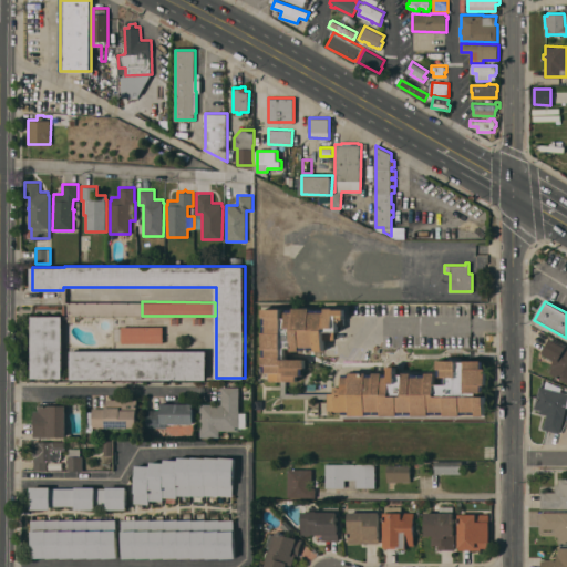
[(310,308),(310,309),(326,309),(326,307),(334,308),(346,308),(346,315),(344,315),(344,319),(343,319),(343,325),(338,325),(338,331),(334,331),(334,339),(323,339),(323,350),(316,350),(316,349),(301,349),(301,351),(292,351),(292,353),(286,353),(286,359),(306,359),(306,368),(303,368),(303,374),(301,374),(301,375),(297,375),(297,380),(269,380),(269,372),(264,372),(264,364),(263,364),(263,356),(264,356),(264,349),(263,349),(263,332),(265,332),(265,317),(263,317),(263,308),(282,308),(282,317),(286,317),(287,311),(287,309),(294,309),(294,308),(310,308)]
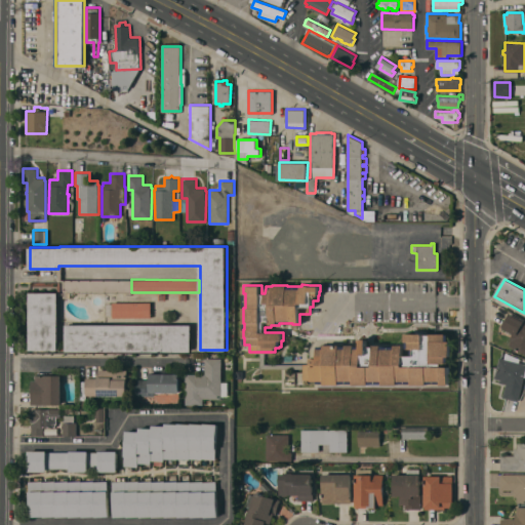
[(30,350),(30,292),(58,292),(58,350),(30,350)]
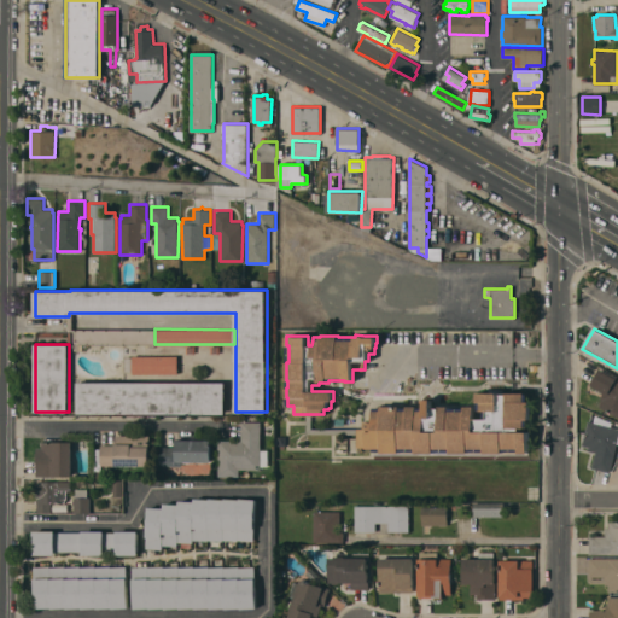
[(133,373),(133,372),(126,372),(126,357),(133,357),(133,355),(178,355),(178,373),(133,373)]
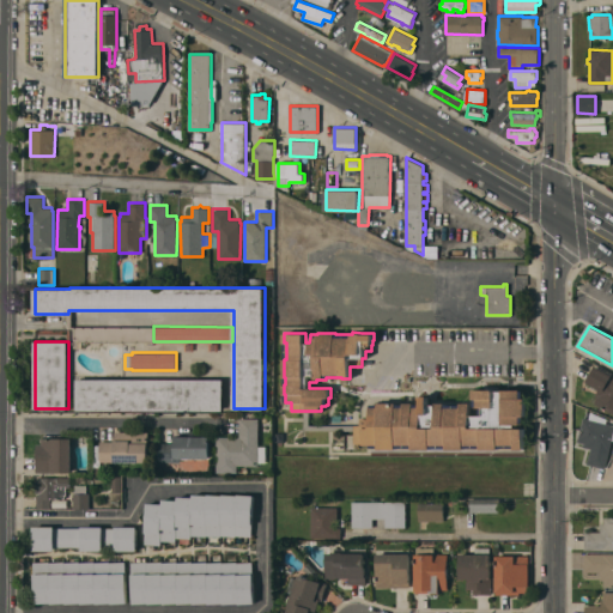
[(612,412),(594,402),(598,398),(594,395),(599,388),(584,380),(594,364),(612,375),(612,412)]
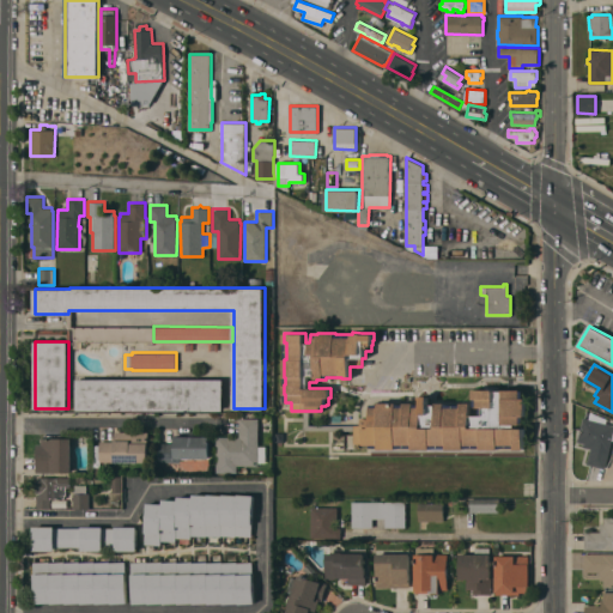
[(77,410),(77,378),(224,378),(224,410),(77,410)]
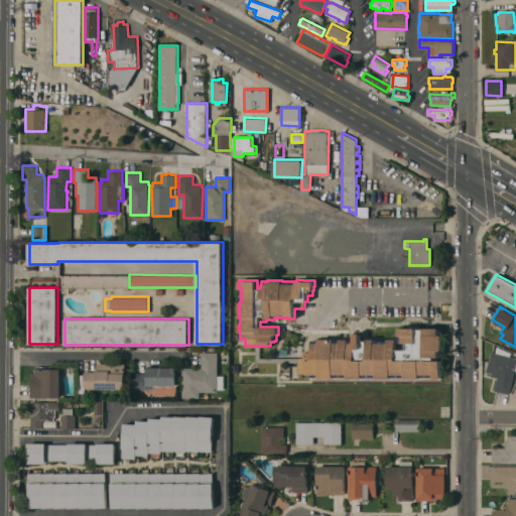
[(433,378),(433,377),(420,376),(420,378),(405,378),(405,377),(391,376),(391,378),(377,378),(377,377),(363,376),(363,378),(348,378),(348,376),(335,376),(335,378),(318,378),(319,376),(311,376),(311,374),(307,374),(307,373),(298,373),(298,358),(302,358),(302,352),(311,352),(311,343),(312,343),(312,340),(318,340),(319,339),(334,339),(334,340),(341,340),(341,339),(349,339),(349,340),(355,340),(355,333),(361,333),(360,339),(361,340),(367,340),(367,339),(375,339),(375,340),(389,340),(389,339),(397,339),(396,349),(405,349),(405,343),(402,343),(402,342),(399,342),(399,336),(398,336),(398,328),(416,328),(416,329),(424,329),(424,328),(438,328),(438,329),(441,329),(440,335),(442,335),(442,350),(440,350),(440,356),(438,356),(438,357),(434,357),(434,360),(441,360),(441,378),(433,378)]
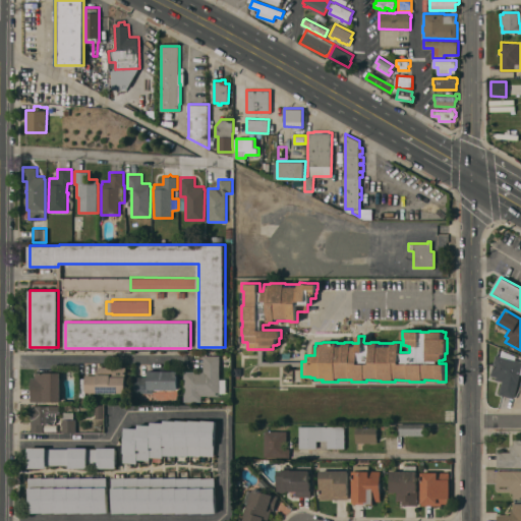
[(184,370),(205,370),(205,355),(221,355),(220,379),(227,379),(227,393),(221,393),(221,396),(203,395),(203,401),(184,401),(184,370)]
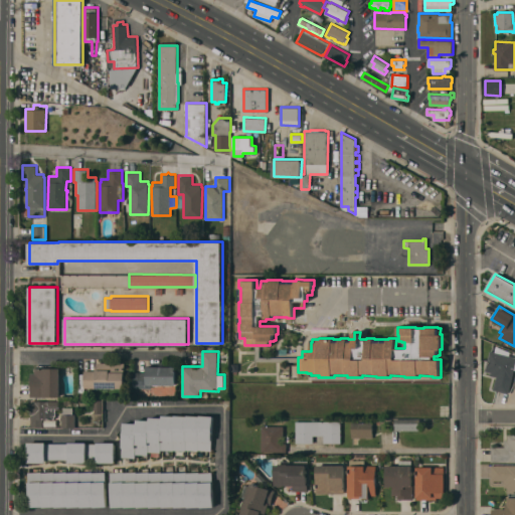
[(514,365),(508,393),(493,389),(497,376),(490,375),(491,372),(486,370),(490,351),(514,356),(514,365)]
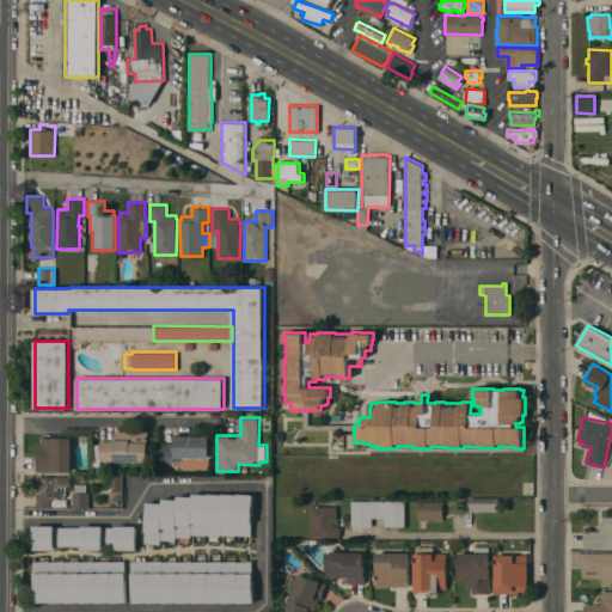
[(148,430),(148,460),(99,460),(99,440),(115,440),(115,430),(148,430)]
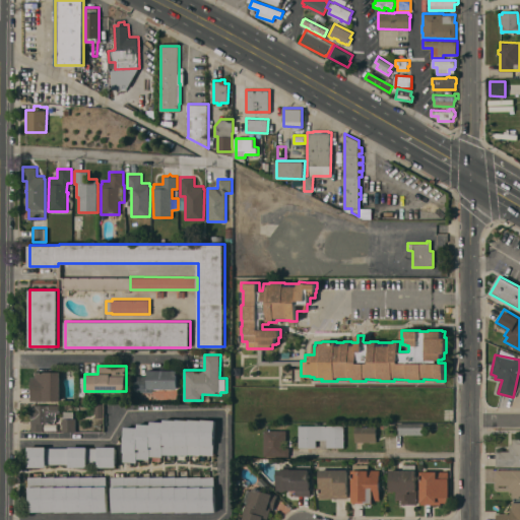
[(153,388),(152,392),(134,391),(135,376),(148,376),(148,370),(179,370),(178,389),(153,388)]
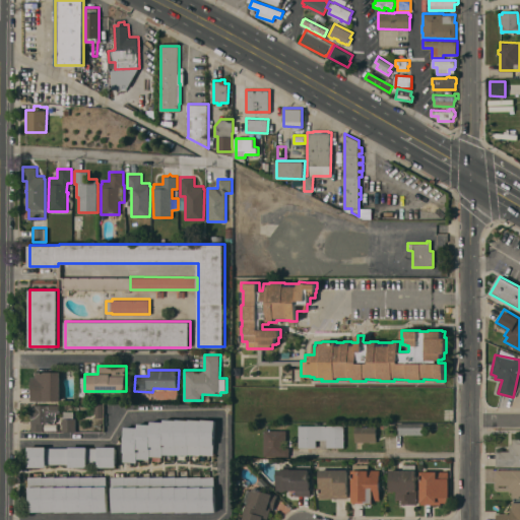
[(61,400),(31,400),(31,377),(36,377),(36,372),(61,372),(61,400)]
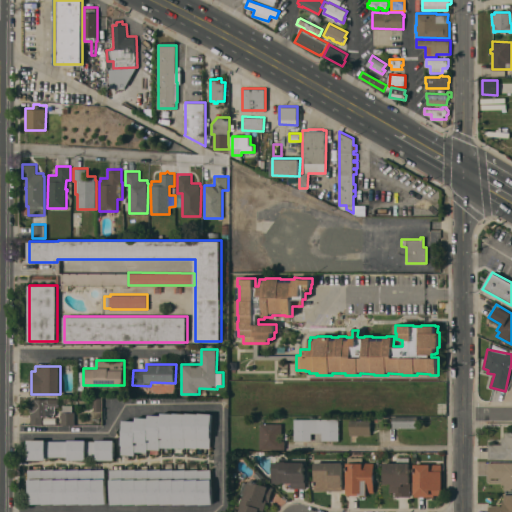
[(31,398),(59,398),(59,407),(55,407),(55,413),(54,413),(54,416),(42,416),(42,424),(30,424),(31,398)]
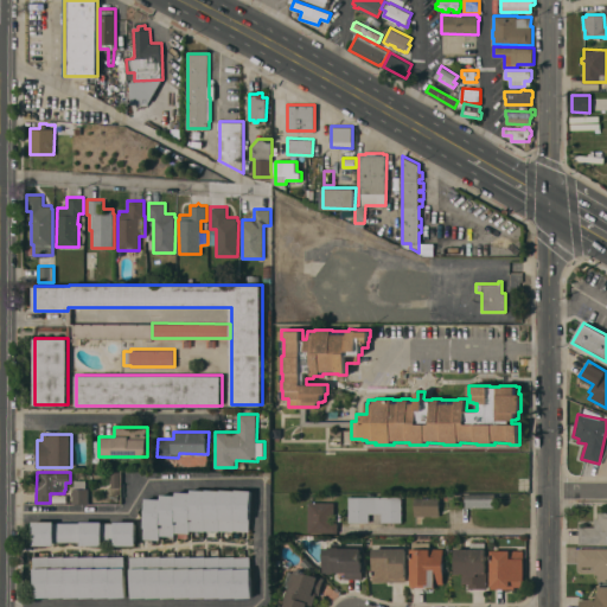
[(88,503),(72,503),(72,487),(75,487),(75,480),(85,480),(85,487),(88,487),(88,503)]
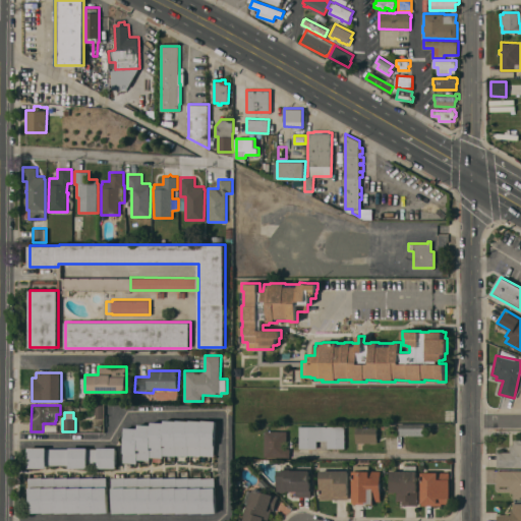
[(200,455),(200,456),(188,455),(188,456),(175,455),(175,456),(162,454),(162,458),(150,457),(150,460),(136,459),(136,463),(122,462),(125,427),(137,428),(138,423),(151,424),(152,421),(164,422),(164,419),(177,420),(177,419),(190,420),(190,419),(203,420),(203,419),(217,420),(214,456),(200,455)]
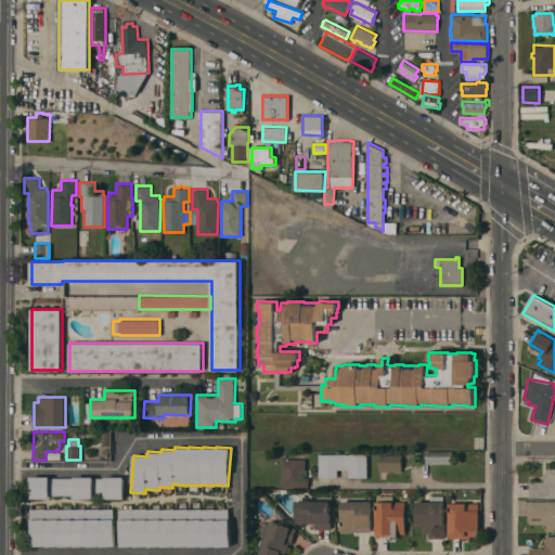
[(454,451),(454,463),(426,463),(426,451),(454,451)]
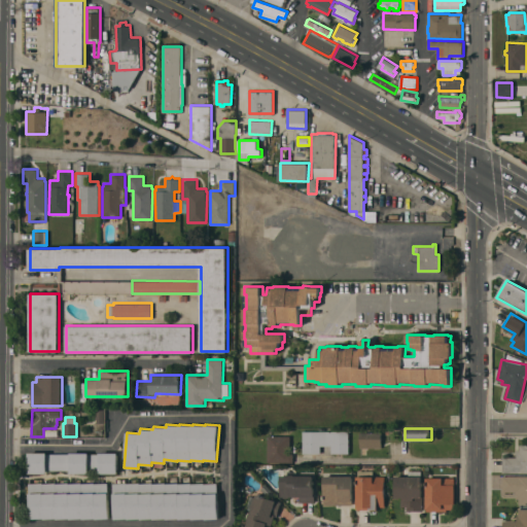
[(349,430),(349,453),(331,453),(331,445),(320,445),(320,453),(303,453),(303,430),(349,430)]
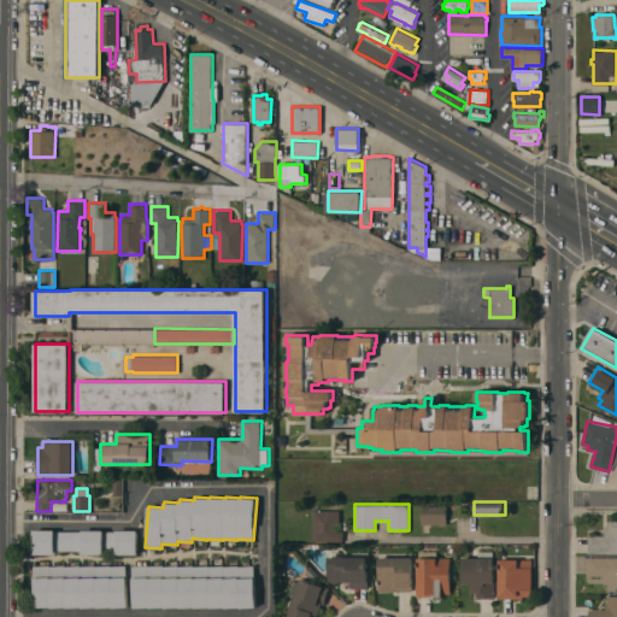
[(422,524),(422,506),(447,505),(447,524),(422,524)]
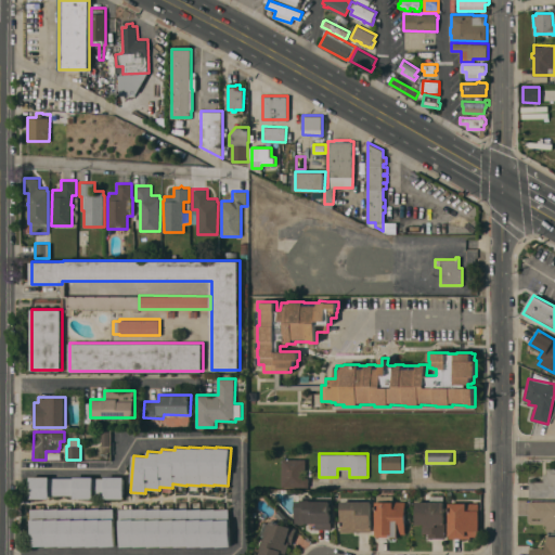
[(282,459),(306,459),(305,477),(309,477),(309,487),(282,486),(282,459)]
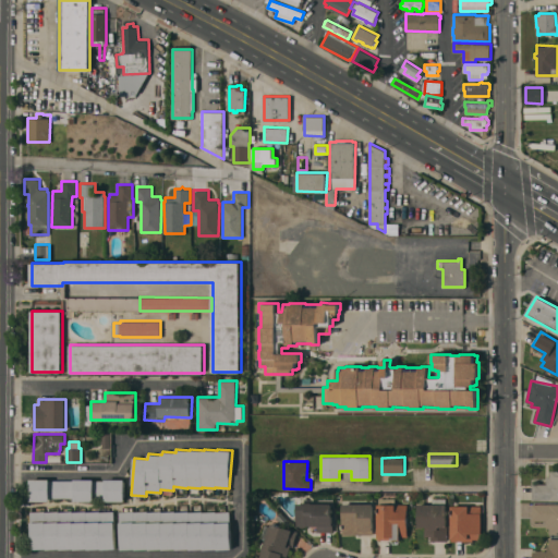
[(557,500),(532,500),(532,484),(546,484),(546,476),(549,476),(549,471),(557,470),(557,500)]
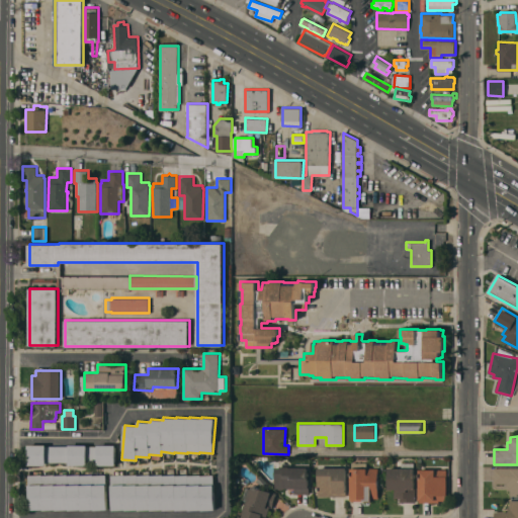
[(115,445),(115,465),(97,465),(97,461),(87,461),(87,465),(69,465),(69,461),(46,460),(46,464),(27,464),(28,444),(115,445)]
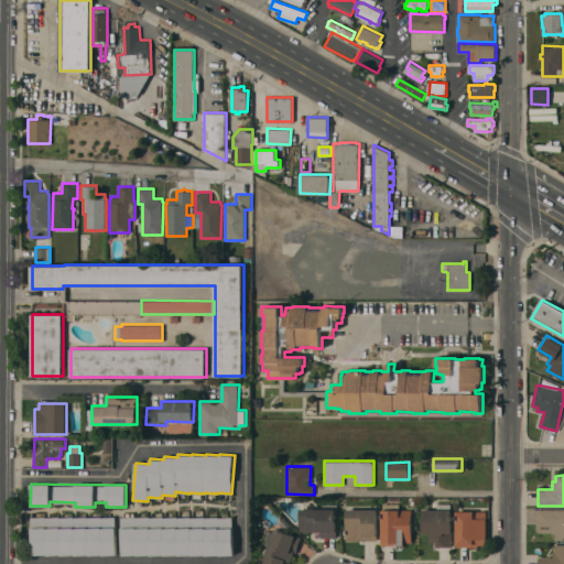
[(437,509),(437,503),(451,503),(451,509),(452,509),(452,530),(453,530),(453,546),(435,546),(436,542),(430,542),(430,532),(423,532),(423,509),(437,509)]
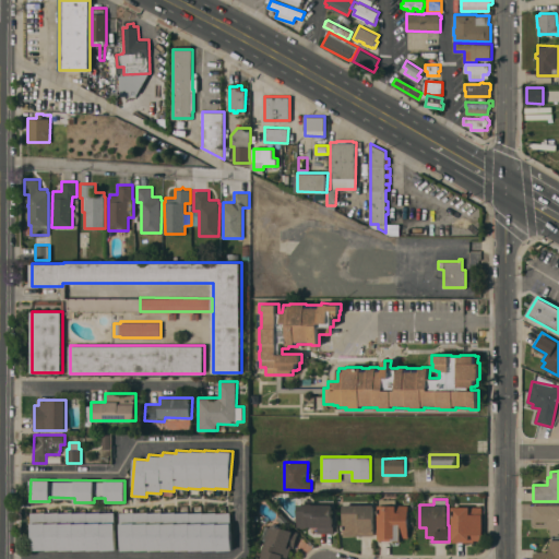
[(387,504),(387,500),(396,500),(396,504),(408,504),(408,537),(401,537),(401,540),(392,540),(392,539),(379,539),(379,504),(387,504)]
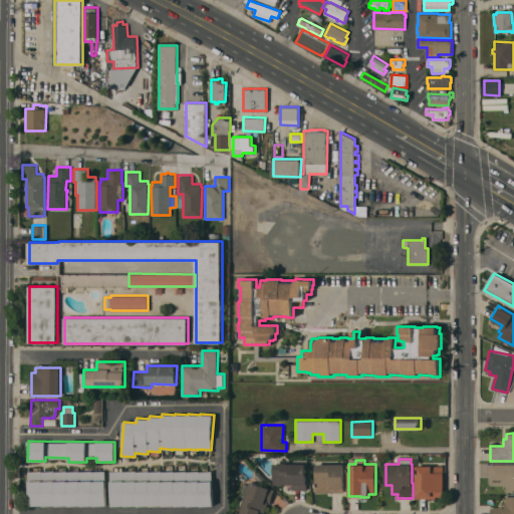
[(282,464),(283,463),(287,463),(287,464),(306,464),(305,474),(307,474),(307,490),(292,489),(292,484),(290,484),(283,484),(281,485),(277,485),(276,484),(274,484),(274,464),(282,464)]
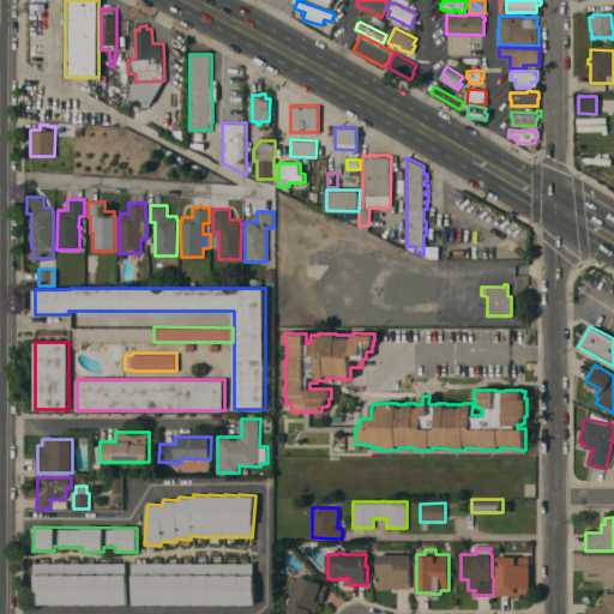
[(410,554),(410,583),(410,588),(378,588),(378,554),(410,554)]
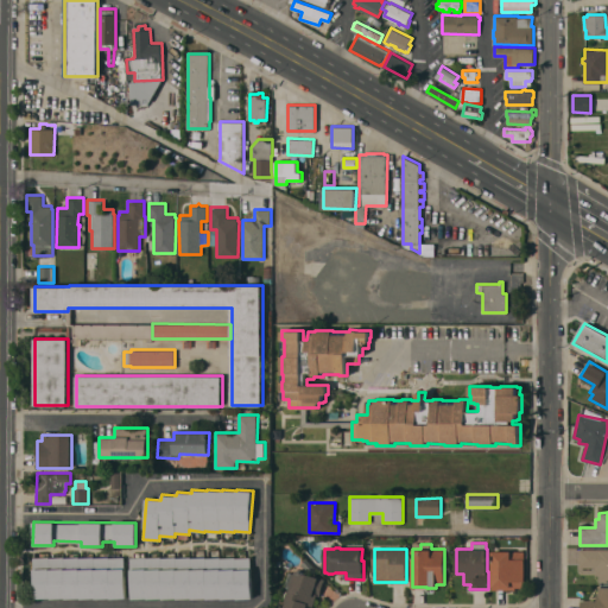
[(607,549),(607,582),(599,582),(599,576),(595,576),(595,567),(580,567),(580,549),(607,549)]
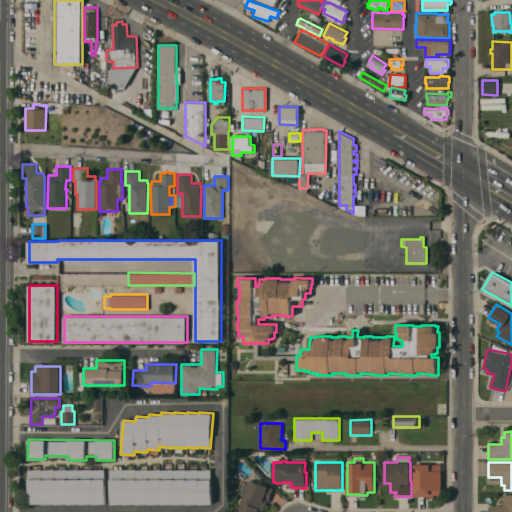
[(442,464),(442,471),(441,471),(441,494),(434,494),(434,496),(414,496),(414,463),(442,464)]
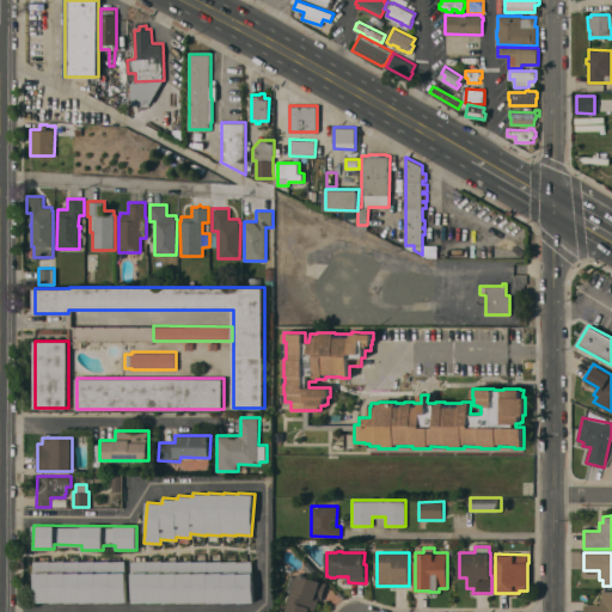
[(49,560),(49,561),(63,560),(63,561),(79,560),(79,561),(93,560),(95,561),(110,560),(110,561),(124,560),(127,601),(111,603),(111,601),(96,603),(96,601),(80,603),(80,601),(66,603),(66,601),(51,603),(50,601),(36,603),(34,561),(49,560)]
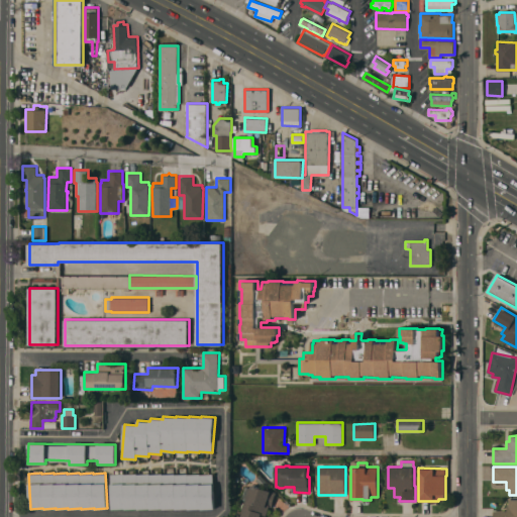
[(123,473),(123,474),(136,473),(136,474),(149,473),(149,474),(162,473),(162,474),(175,474),(187,474),(199,474),(200,474),(213,474),(215,508),(202,509),(202,508),(189,509),(189,508),(177,509),(177,508),(164,509),(164,508),(150,509),(150,508),(138,509),(138,508),(125,509),(125,508),(112,509),(110,474),(123,473)]
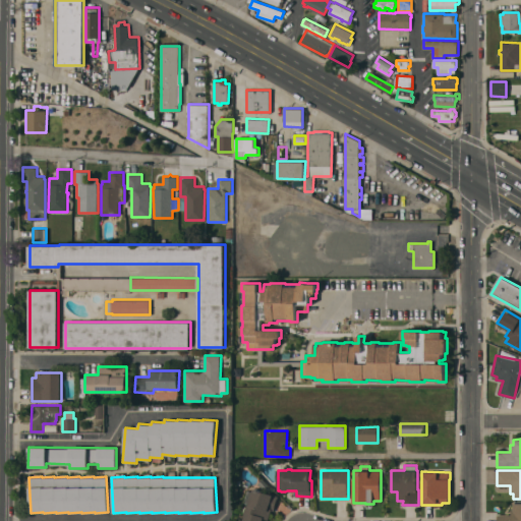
[(274,510),(272,510),(269,520),(266,519),(265,520),(246,520),(243,520),(245,513),(244,513),(245,511),(244,511),(246,506),(246,507),(247,505),(248,506),(248,505),(243,503),(247,489),(252,490),(253,488),(272,495),(272,494),(278,496),(274,510)]
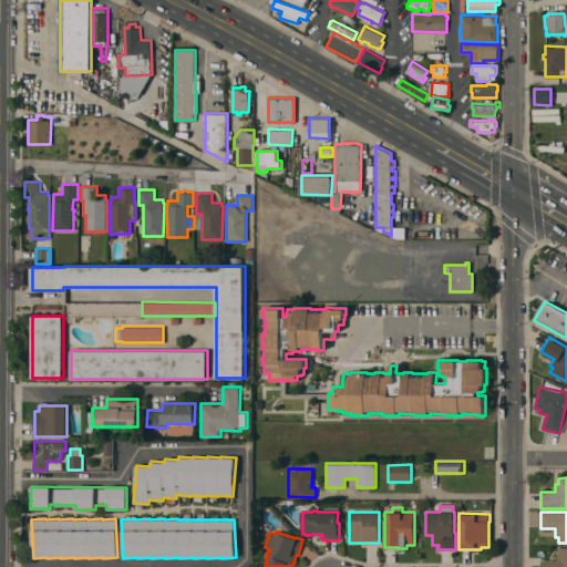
[(566,566),(542,566),(542,559),(556,559),(556,552),(558,552),(558,547),(566,547),(566,566)]
